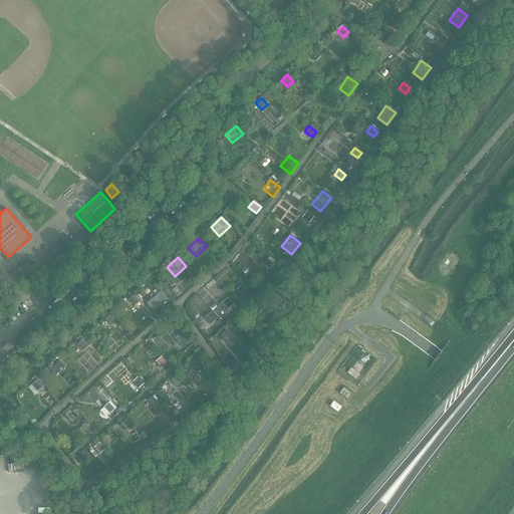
[(248,294),(240,285),(230,295),(238,304),(248,294)]
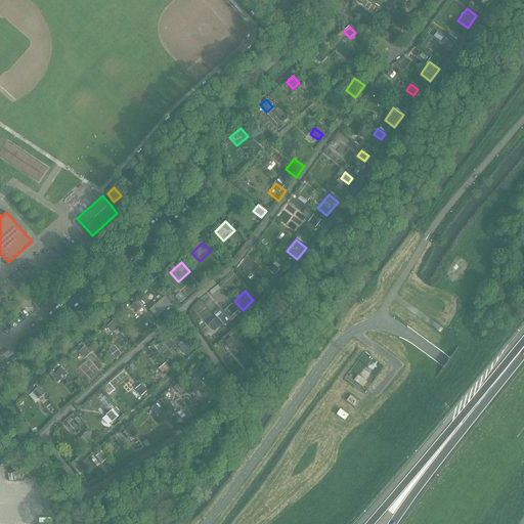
[(153,325),(178,304),(168,293),(143,314),(153,325)]
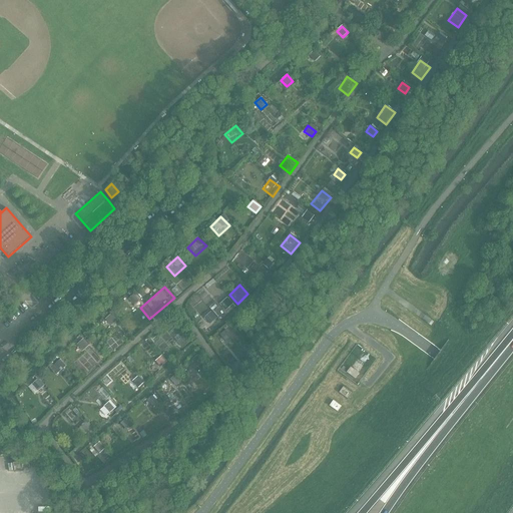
[(50,291),(46,294),(51,300),(55,296),(50,291)]
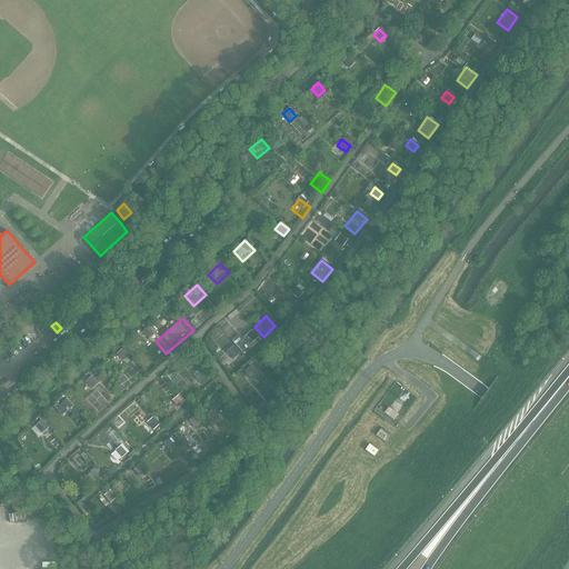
[(149,325),(141,331),(148,339),(156,332),(149,325)]
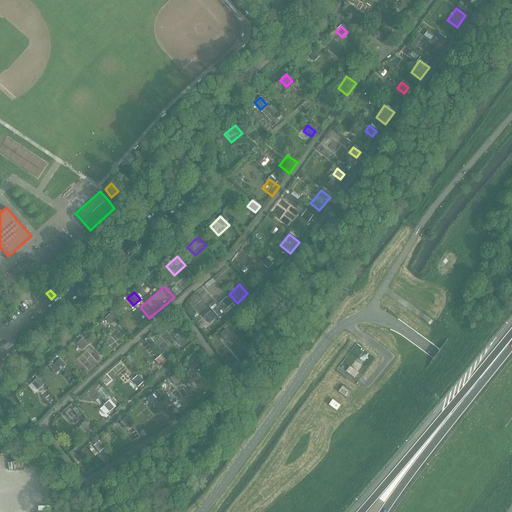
[(226,297),(219,303),(225,310),(232,303),(226,297)]
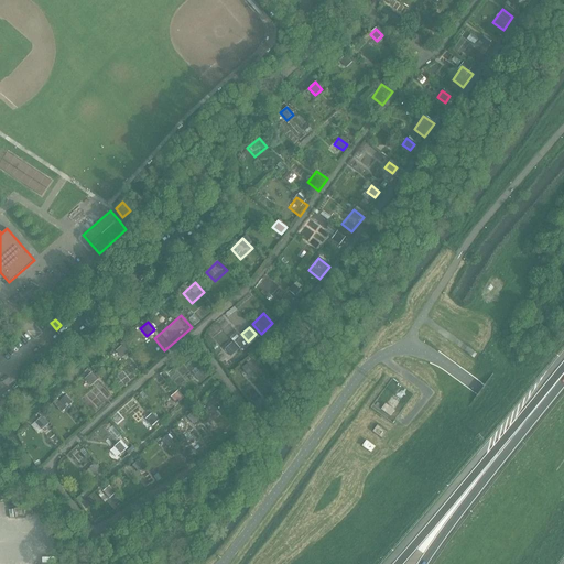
[(241,351),(232,342),(221,353),(230,362),(241,351)]
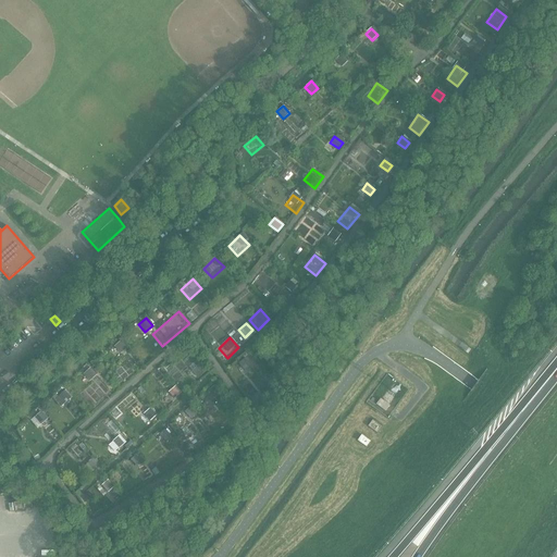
[(126,356),(118,347),(106,358),(114,367),(126,356)]
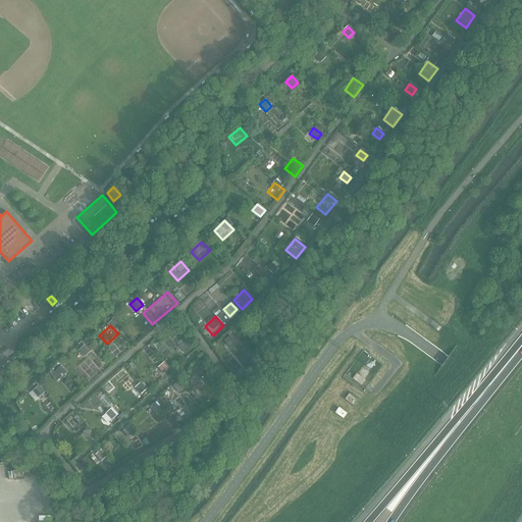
[(241,342),(232,332),(222,344),(230,352),(241,342)]
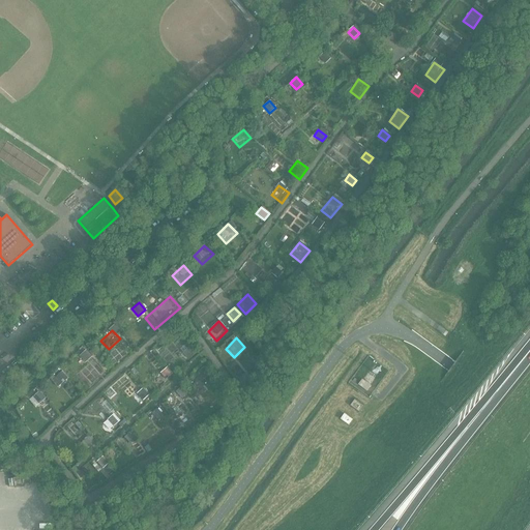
[(196,360),(187,351),(176,362),(185,371),(196,360)]
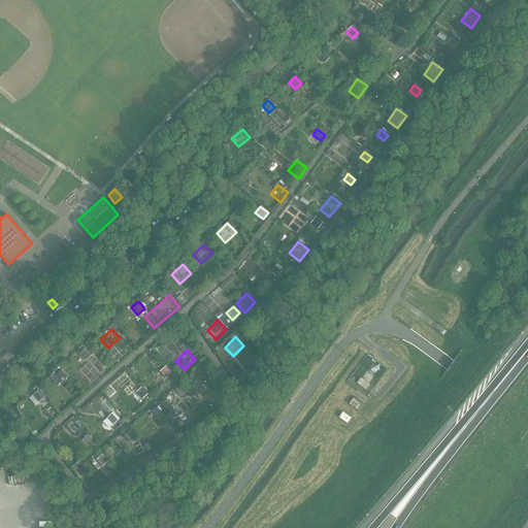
[(90,363),(81,356),(73,364),(80,371),(90,363)]
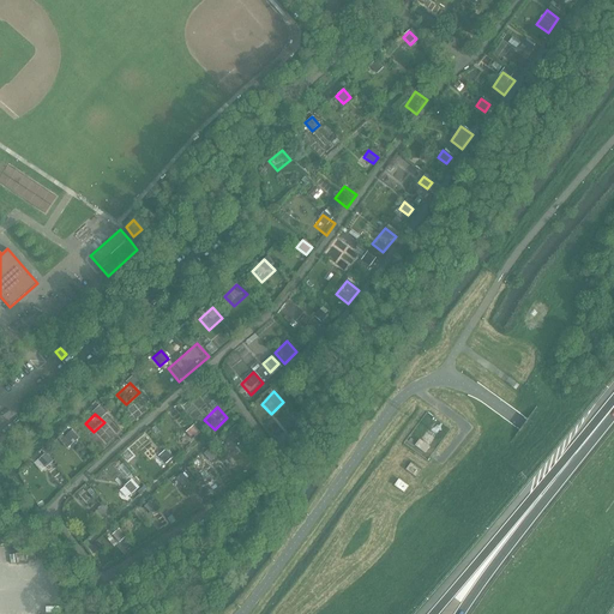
[(199,440),(190,431),(176,443),(187,452),(199,440)]
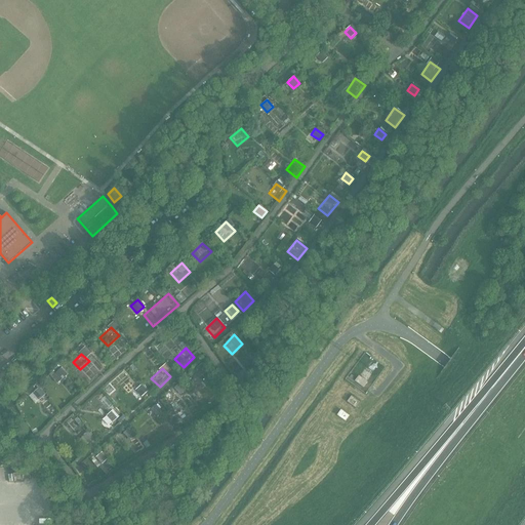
[(208,377),(200,368),(187,380),(195,390),(208,377)]
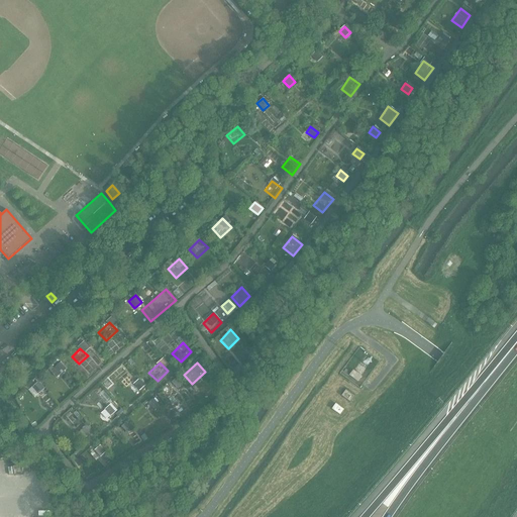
[(69,373),(61,365),(52,374),(60,382),(69,373)]
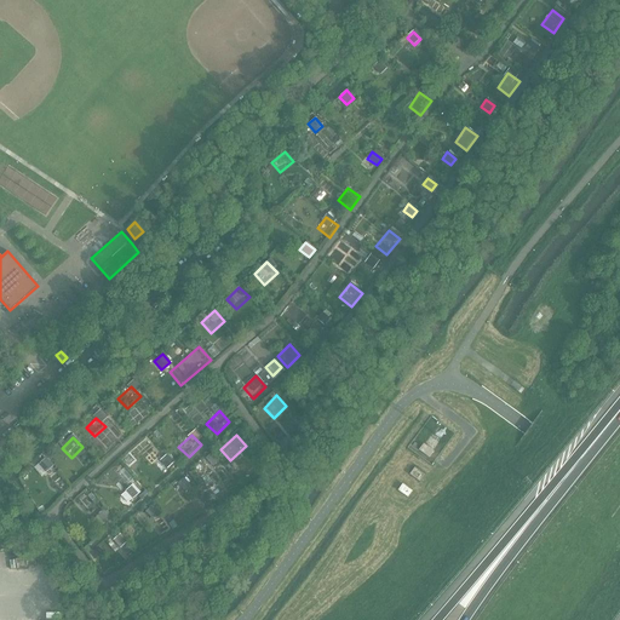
[(423,445),(418,451),(429,458),(434,452),(423,445)]
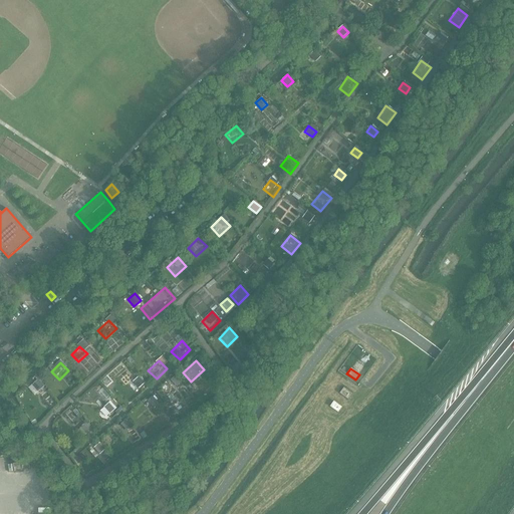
[(175,375),(170,379),(176,387),(181,381),(175,375)]
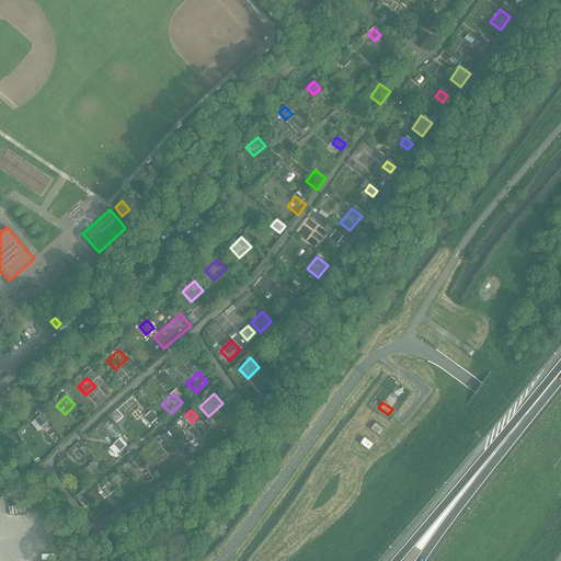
[(149,412),(144,416),(150,423),(156,419),(149,412)]
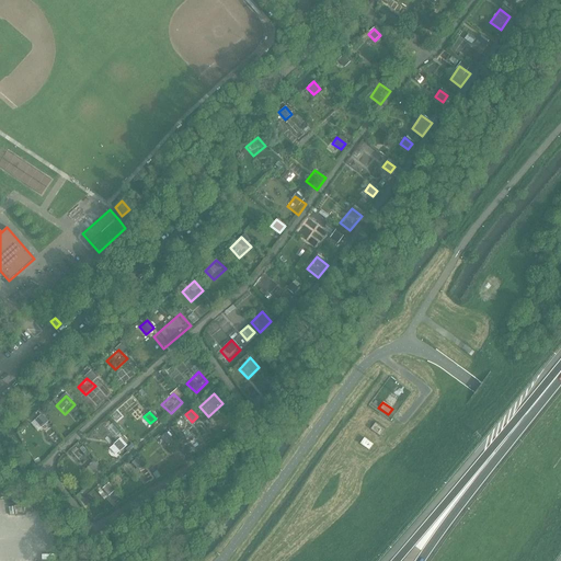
[(49,428),(39,419),(29,430),(37,439),(49,428)]
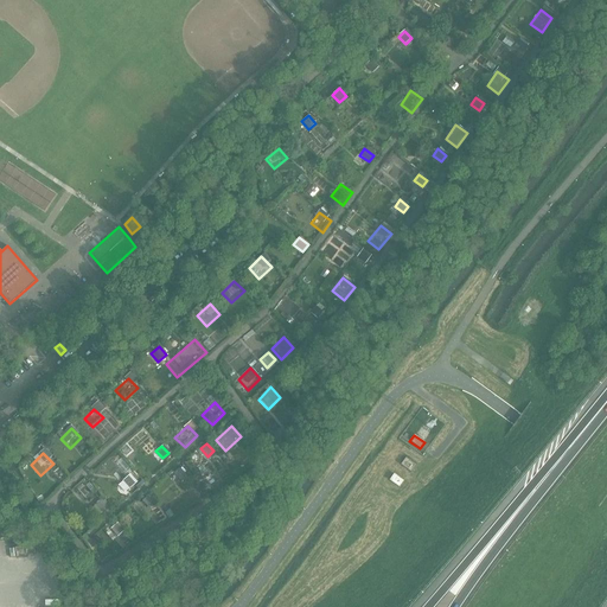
[(406,458),(401,465),(410,472),(415,465),(406,458)]
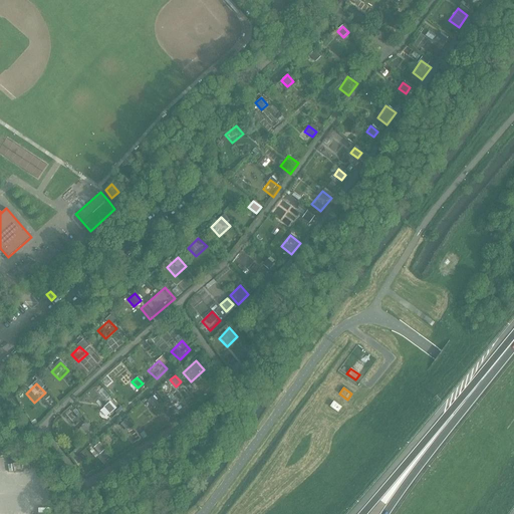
[(110,402),(100,411),(105,417),(116,408),(110,402)]
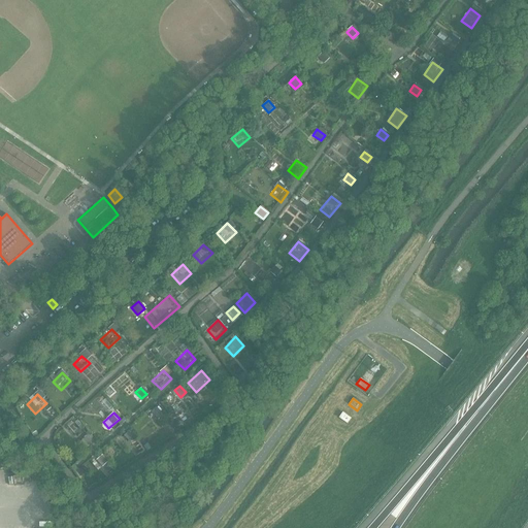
[(161,422),(153,413),(141,423),(151,432),(161,422)]
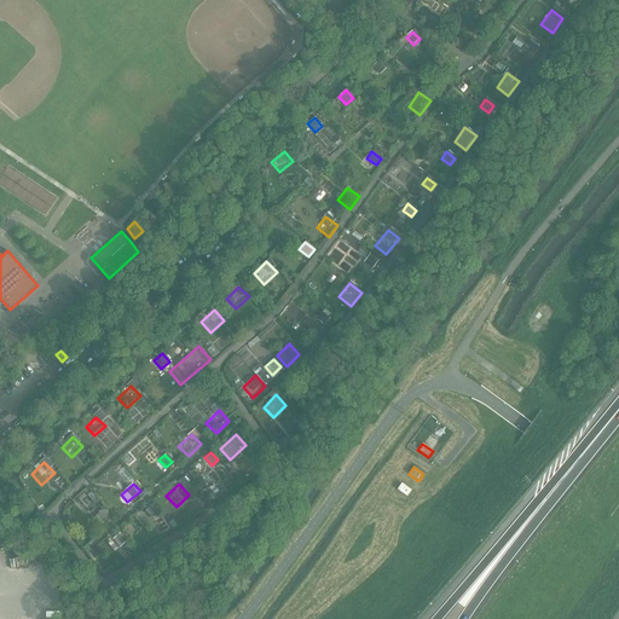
[(401,484),(397,490),(406,497),(411,491),(401,484)]
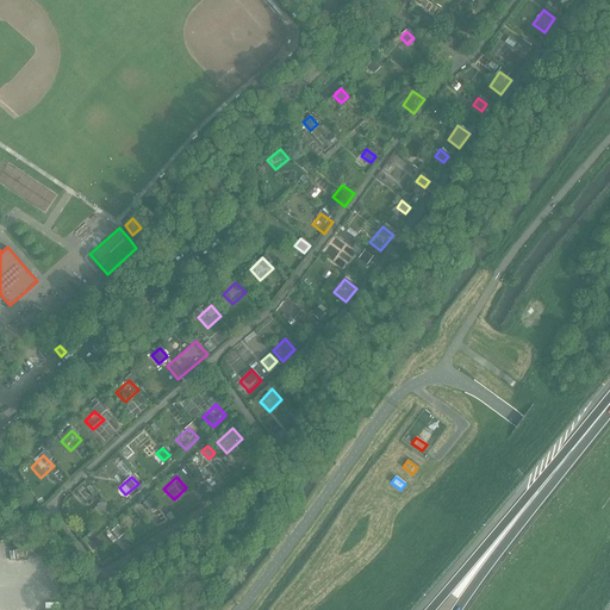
[(160,511),(150,502),(137,514),(148,524),(160,511)]
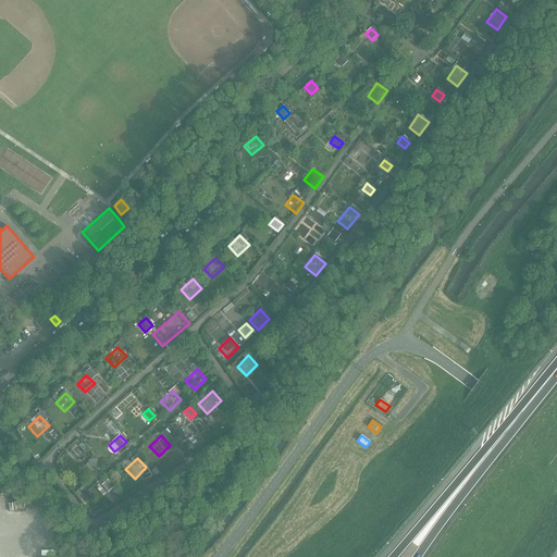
[(102,471),(94,462),(82,473),(90,482),(102,471)]
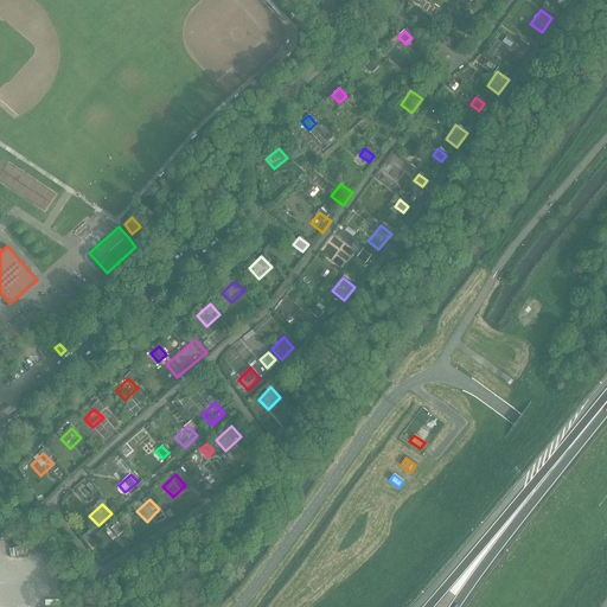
[(128,534),(119,524),(107,536),(116,545),(128,534)]
